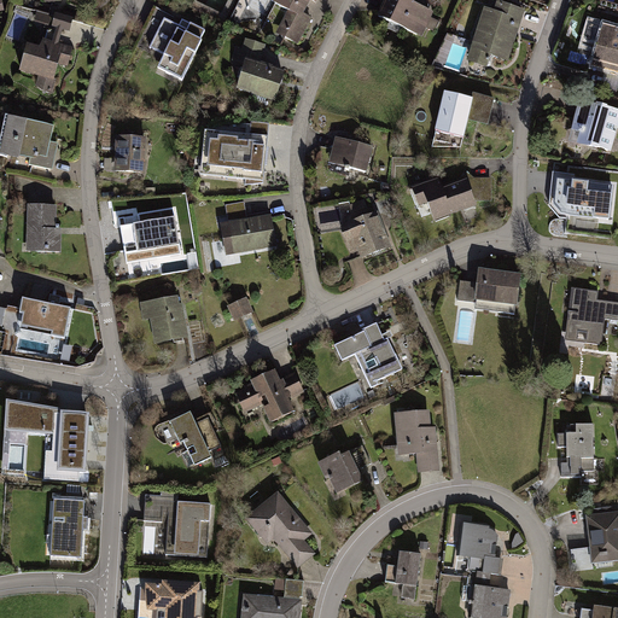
[(226,0),(228,1),(222,15),(194,0),(191,7),(223,24),(234,0),(226,0)]
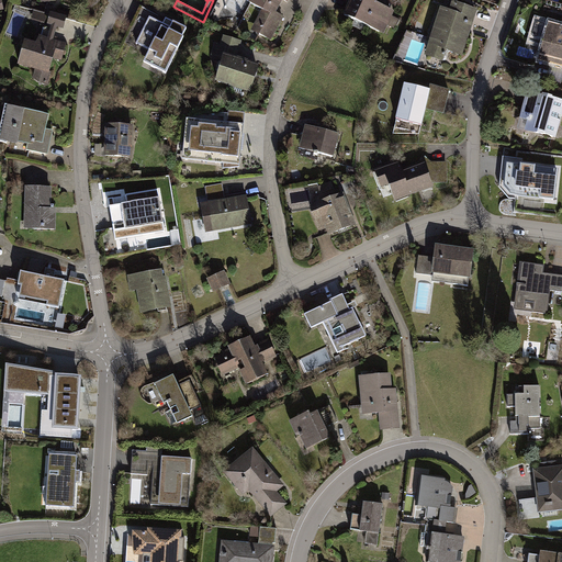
[(251,0),(250,3),(262,10),(270,13),(259,33),(270,40),(282,17),(276,13),(281,3),(279,2),(280,0),(283,0),(288,2),(288,0),(251,0)]
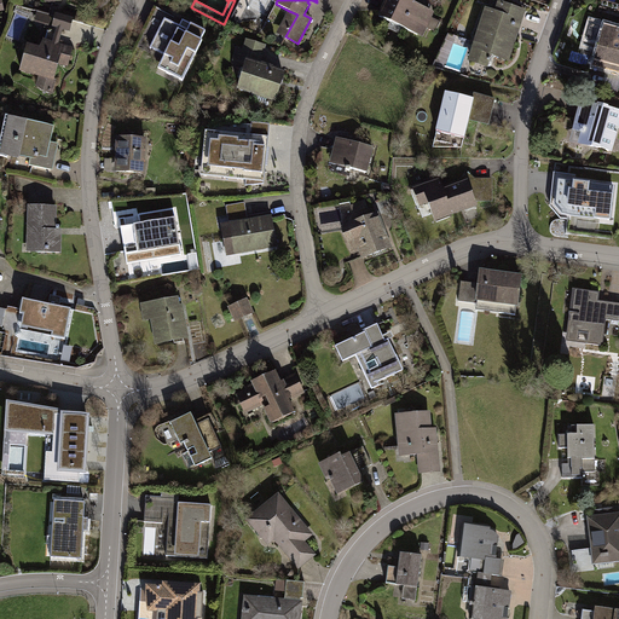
[(429,10),(406,0),(387,0),(380,17),(391,23),(404,29),(418,35),(422,27),(427,16),(429,10)]
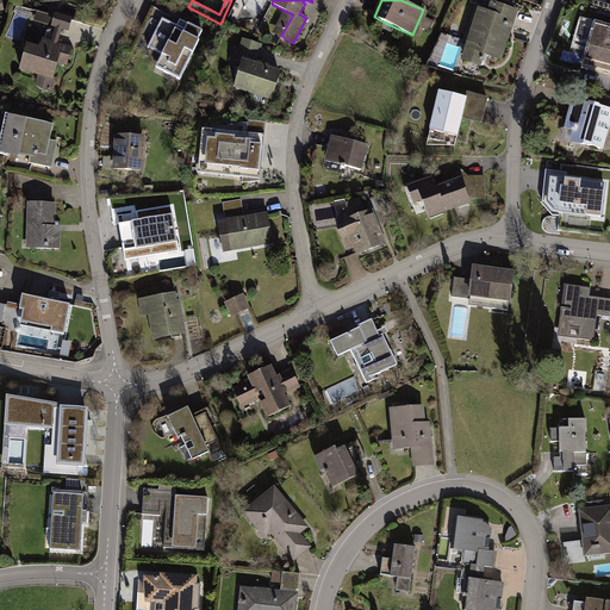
[(516,11),(493,4),(489,2),(485,12),(480,10),(467,48),(468,49),(465,61),(479,66),(483,54),(500,60),(516,11)]
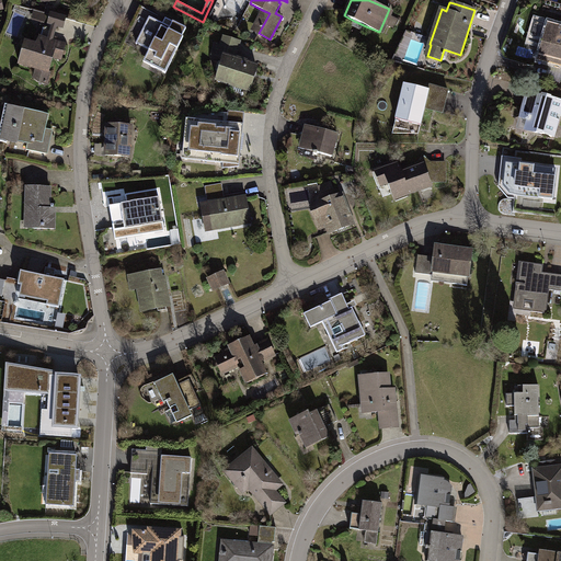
[(252,30),(259,33),(270,13),(262,10),(252,30)]
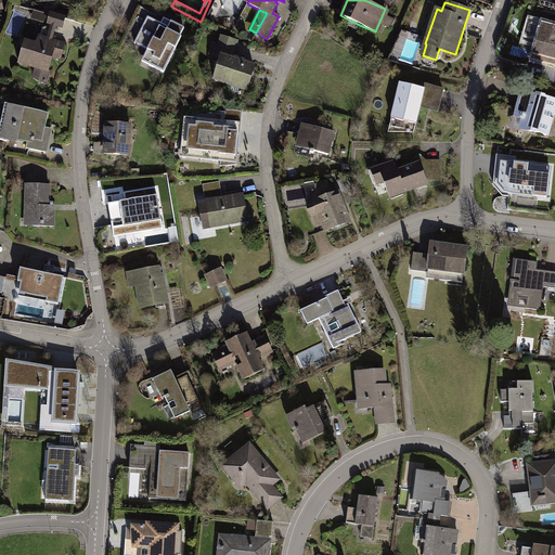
[(50,14),(48,23),(52,24),(56,26),(63,27),(65,18),(50,14)]
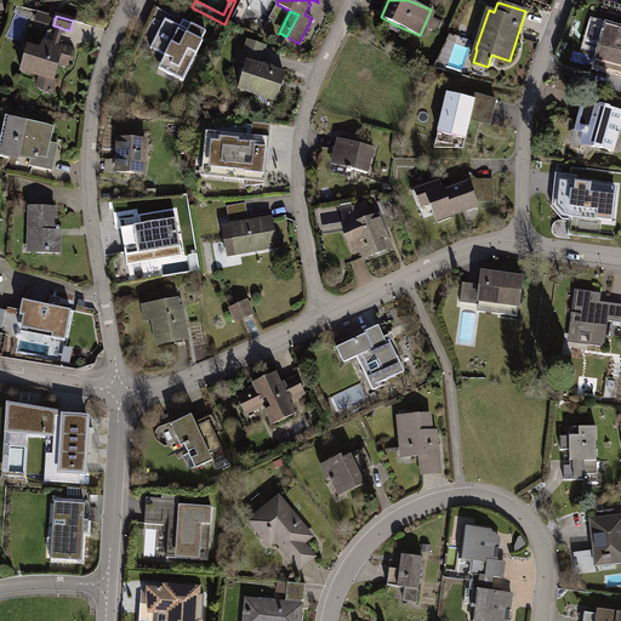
[(442,22),(428,16),(423,27),(437,33),(442,22)]
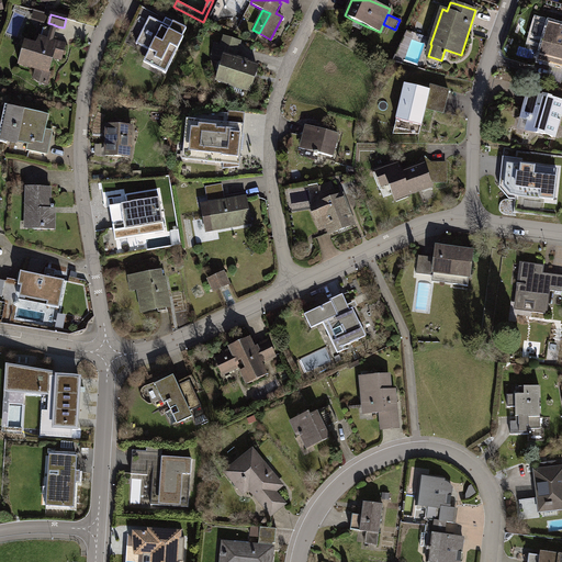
[(187,29),(173,22),(170,29),(164,25),(165,24),(163,24),(149,18),(136,44),(149,51),(144,63),(166,74),(183,38),(182,37),(187,29)]
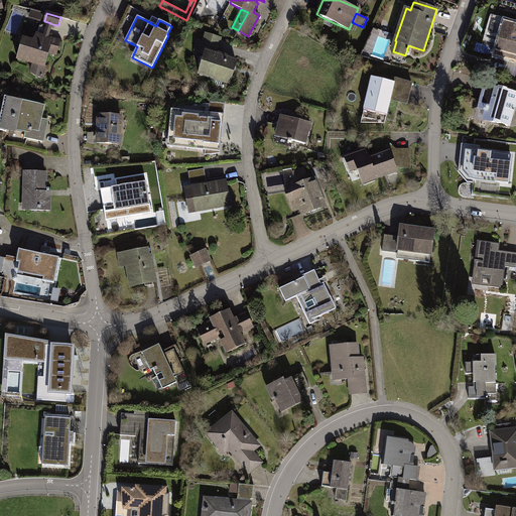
[(152,17),(149,22),(151,22),(150,23),(156,26),(159,20),(152,17)]
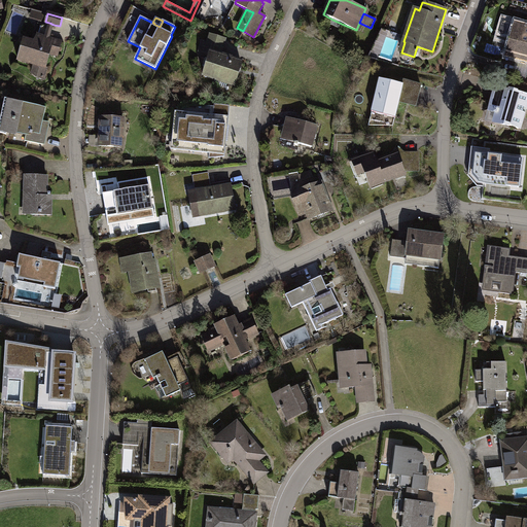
[(342,29),(344,25),(332,20),(330,25),(342,29)]
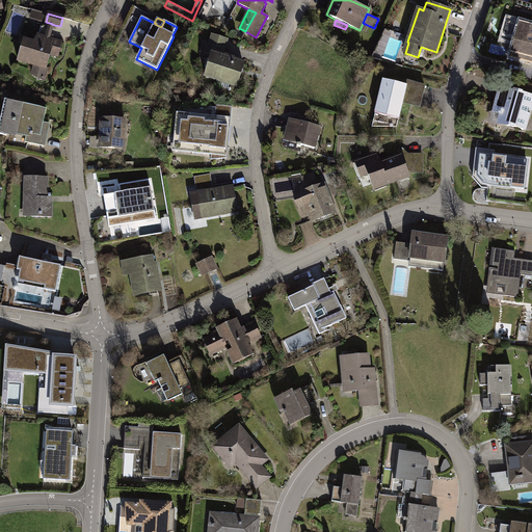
[(531,26),(524,24),(521,23),(520,24),(507,21),(504,33),(516,36),(515,42),(511,56),(521,59),(531,61),(531,26)]
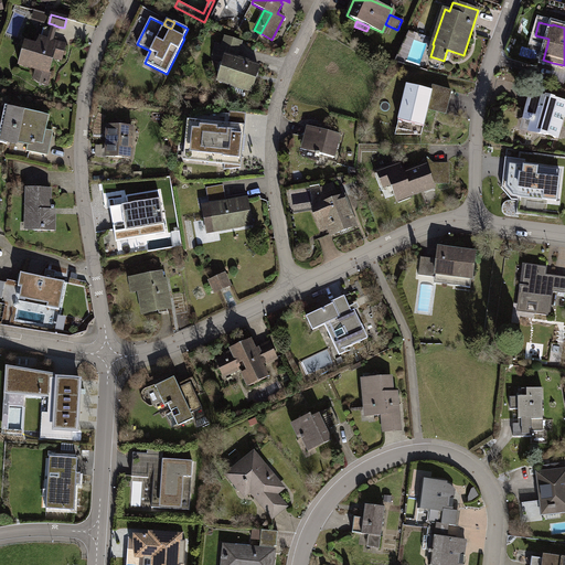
[(53,24),(48,41),(53,42),(57,27),(53,24)]
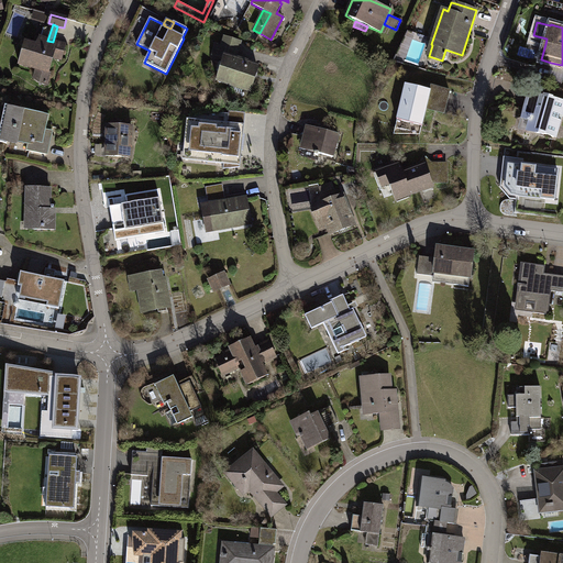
[(547,39),(533,35),(531,41),(545,44),(547,39)]
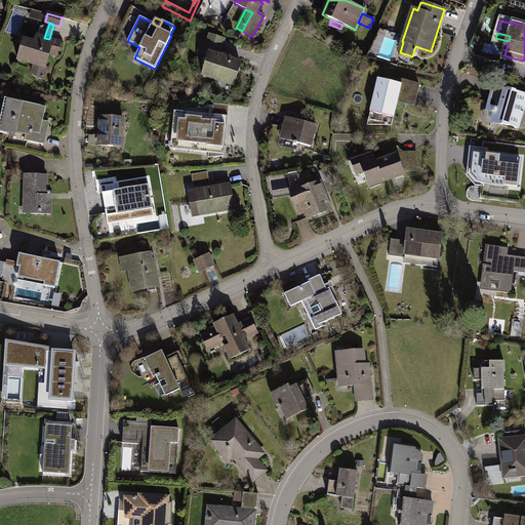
[(210,35),(207,43),(221,48),(224,39),(210,35)]
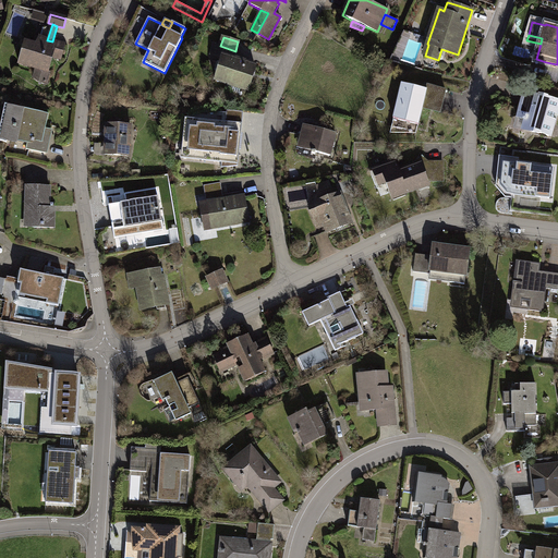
[(61,59),(65,45),(52,41),(47,40),(39,38),(36,46),(25,43),(20,64),(37,69),(34,77),(36,81),(39,82),(45,84),(47,82),(50,73),(48,71),(52,57),(61,59)]
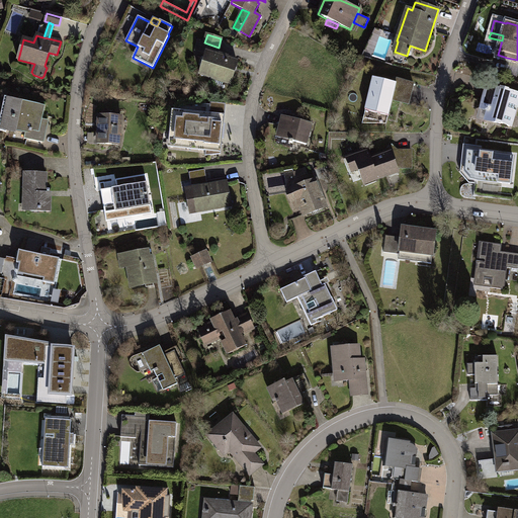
[(204,42),(199,41),(196,51),(206,54),(200,75),(211,78),(224,82),(231,84),(237,62),(228,59),(228,58),(219,55),(219,56),(216,56),(219,48),(204,42)]
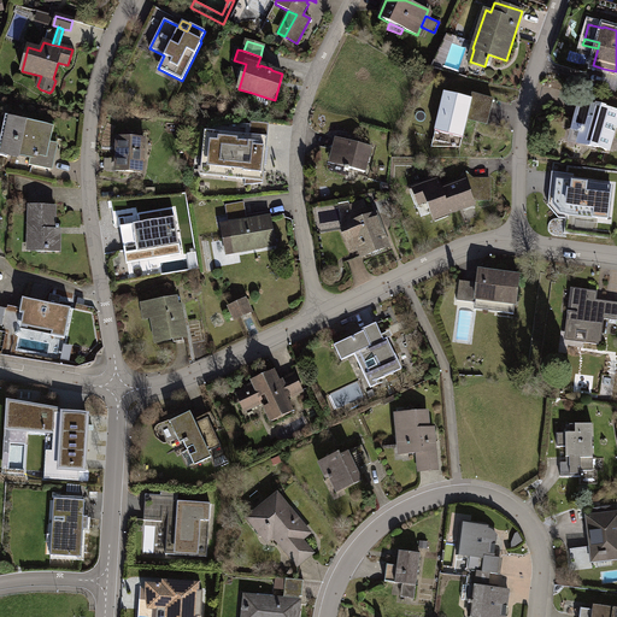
[(616,86),(616,71),(604,69),(599,87),(616,92),(616,86)]
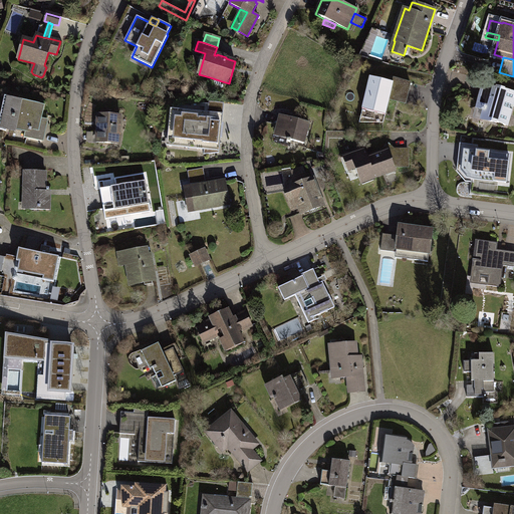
[(222,81),(210,77),(209,83),(220,87),(222,81)]
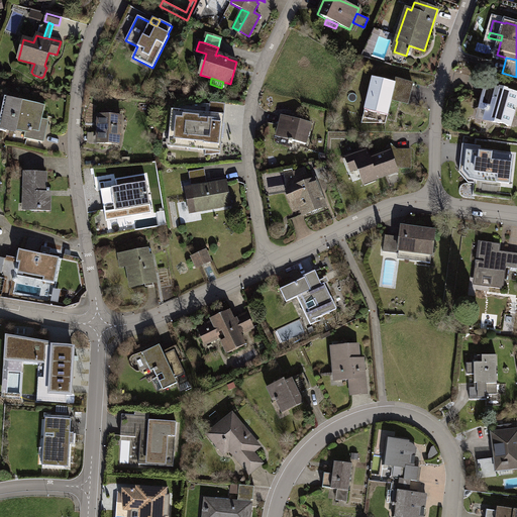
[(396,83),(373,78),(365,109),(388,115),(392,99),(393,95),(409,99),(413,84),(397,80),(396,83)]
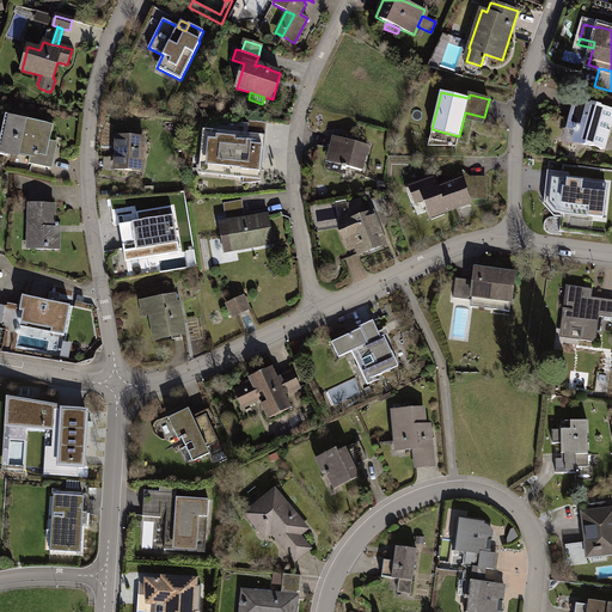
[(599,108),(575,101),(568,128),(571,128),(570,130),(576,132),(574,141),(603,150),(606,135),(609,136),(611,122),(611,110),(600,106),(599,108)]
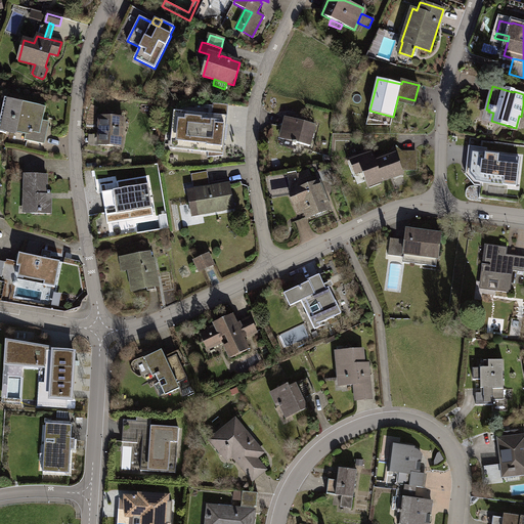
[(398,96),(397,100),(413,104),(415,100),(398,96)]
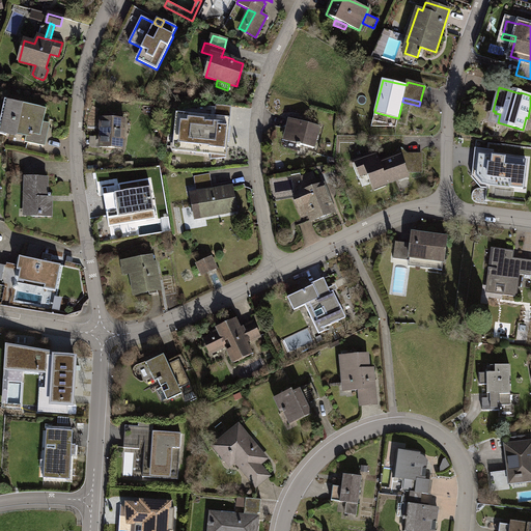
[(47,108),(5,100),(0,121),(0,134),(6,136),(7,132),(26,136),(25,142),(44,146),(46,136),(40,135),(47,108)]
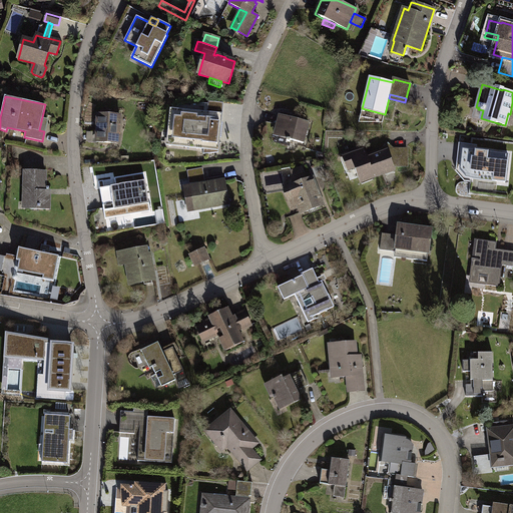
[(207,112),(173,108),(169,140),(186,142),(185,147),(203,149),(203,153),(218,152),(223,103),(208,101),(207,112)]
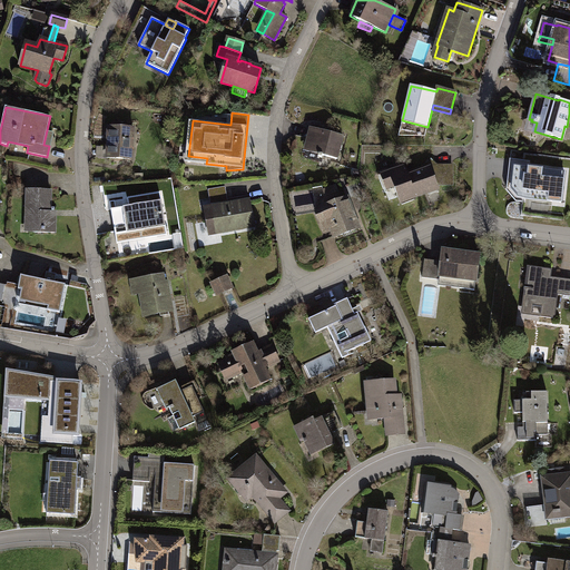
[(532,119),(529,119),(526,129),(534,131),(537,123),(531,121),(532,119)]
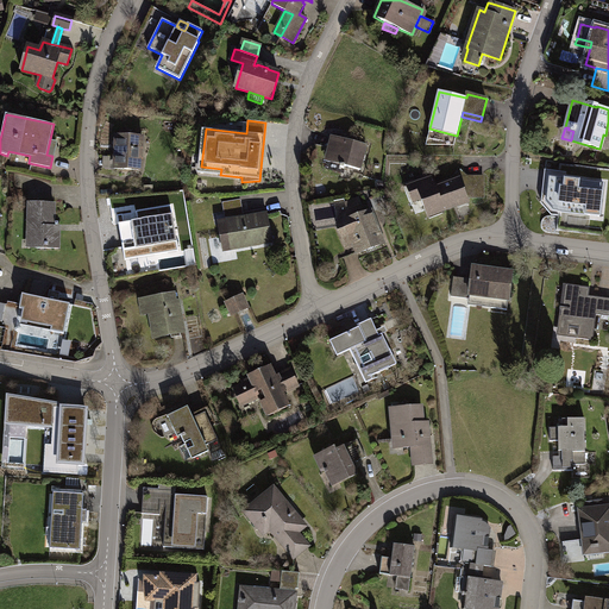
[(198,173),(220,175),(221,169),(201,167),(206,129),(202,129),(198,173)]
